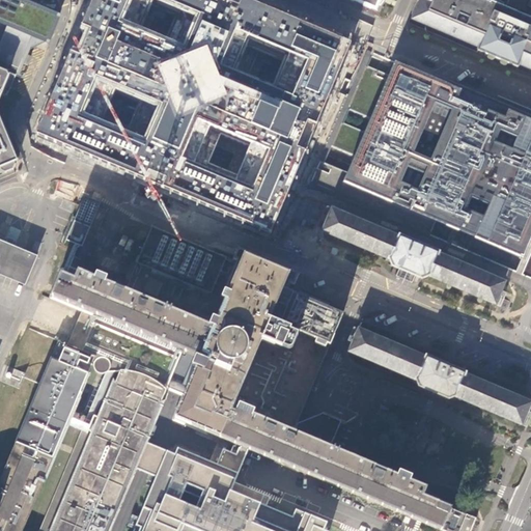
[(0,0),(0,167),(0,168),(2,170),(6,172),(10,171),(14,169),(16,164),(15,162),(18,161),(0,116),(0,98),(8,79),(14,81),(33,35),(49,42),(60,16),(22,0),(0,0)]
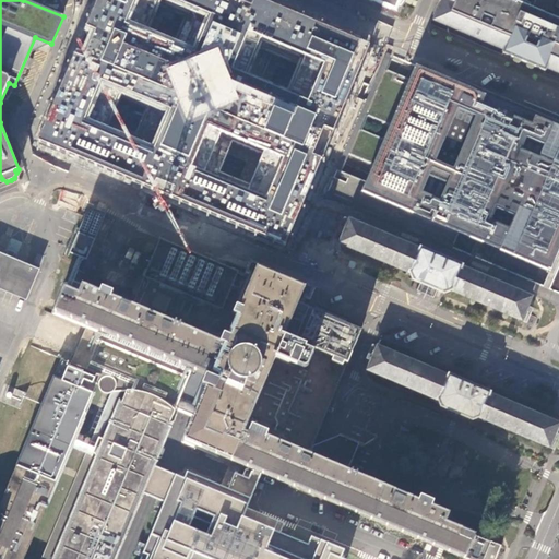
[(269,0),(98,0),(83,37),(58,96),(42,135),(289,240),(373,44),(269,0)]
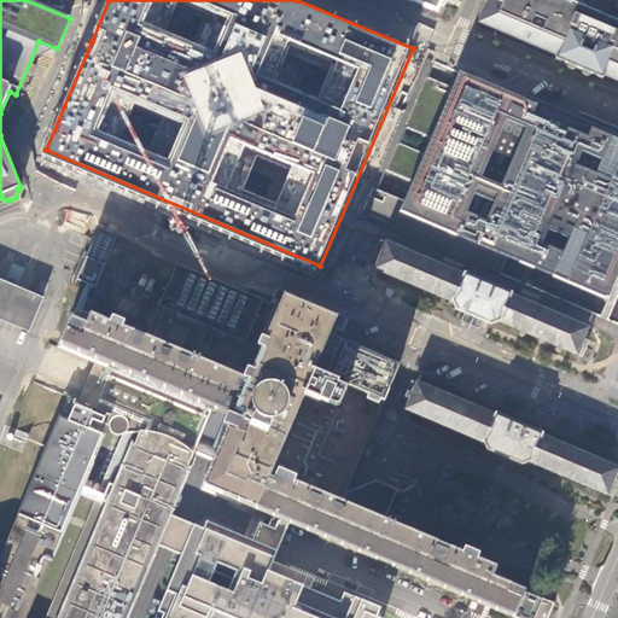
[(406,0),(435,12),(437,6),(439,0),(406,0)]
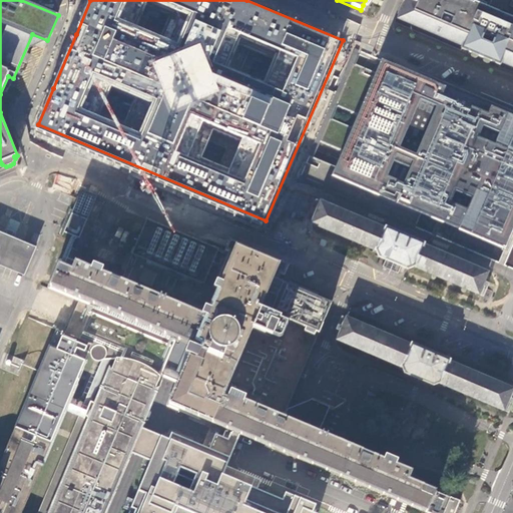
[(512,0),(496,0),(494,7),(508,13),(507,15),(474,1),(473,4),(462,0),(407,0),(399,19),(463,46),(461,49),(500,65),(501,62),(512,66),(512,0)]
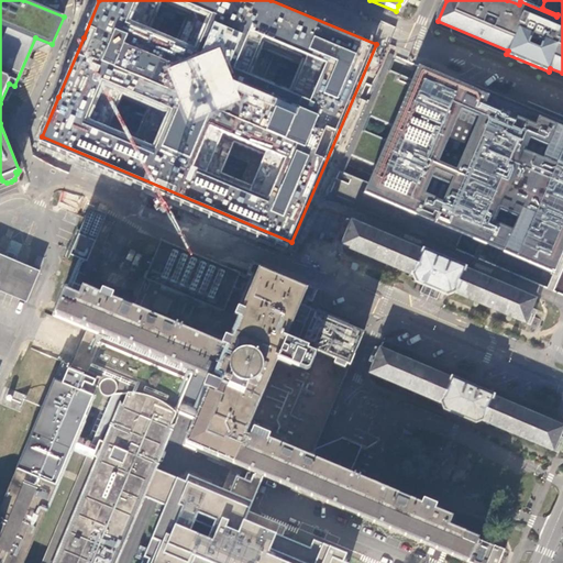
[(463,233),(555,273),(562,256),(562,127),(476,90),(419,66),(365,192),(463,233)]
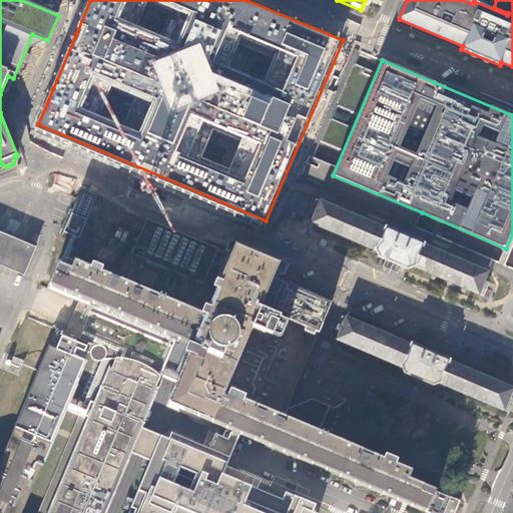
[(326,181),(333,164),(314,157),(307,174),(326,181)]
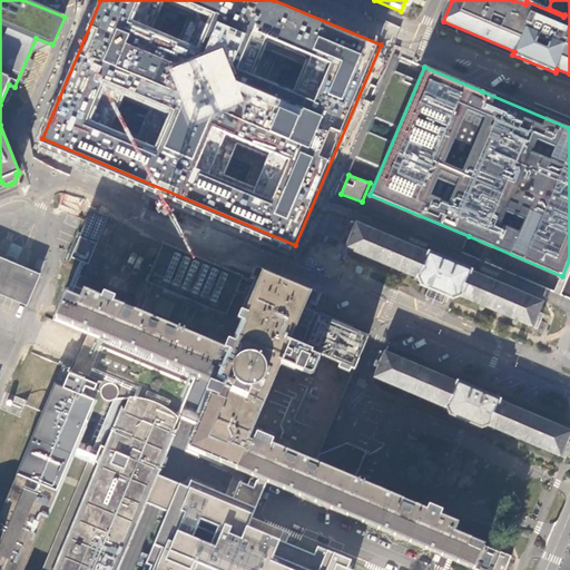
[(91,210),(71,258),(88,265),(108,218),(91,210)]
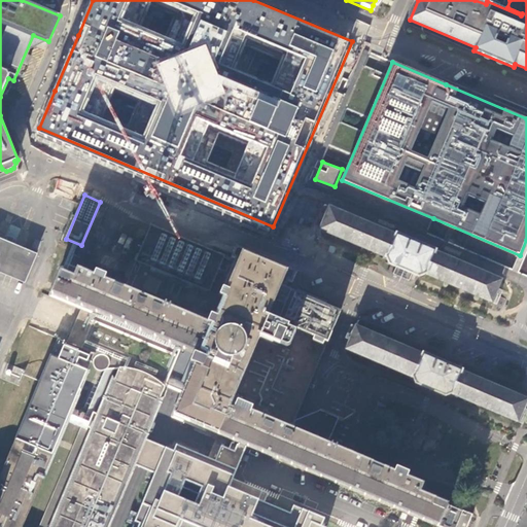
[(53,294),(82,307),(180,349),(200,356),(188,383),(185,390),(175,416),(233,441),(247,447),(438,526),(467,526),(473,515),(421,493),(422,489),(424,485),(420,484),(413,481),(396,473),(339,449),(321,442),(308,435),(291,428),(294,421),(324,351),(341,313),(285,289),(288,282),(292,284),(297,273),(292,271),(300,254),(269,241),(261,257),(237,247),(232,259),(151,224),(124,288),(79,269),(83,259),(74,255),(67,273),(62,272),(53,294)]
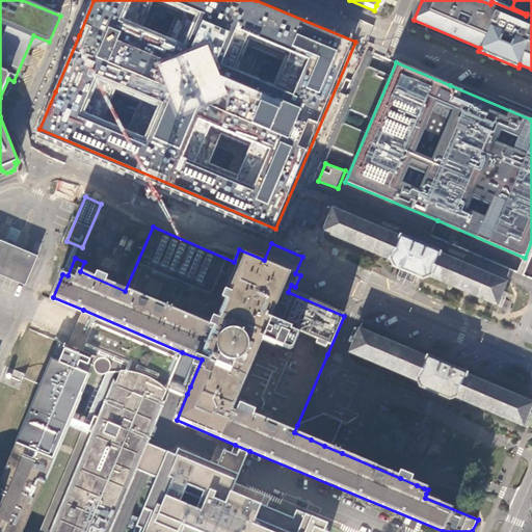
[(0,274),(25,286),(36,258),(0,241),(0,274)]
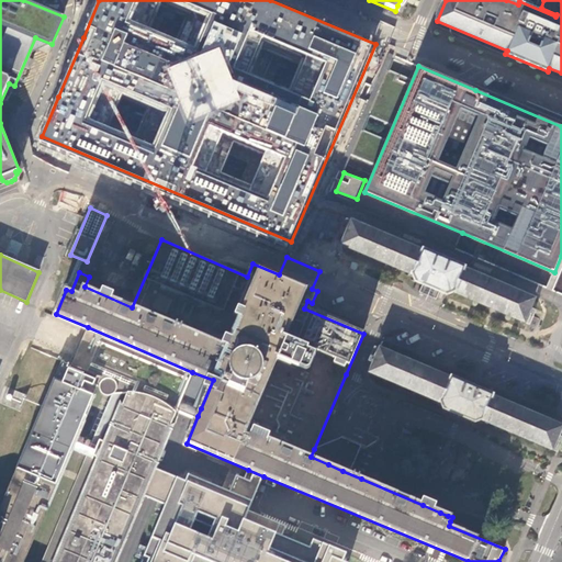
[(192,372),(88,327),(72,363),(102,377),(96,391),(120,401),(125,386),(177,408),(180,401),(192,372)]
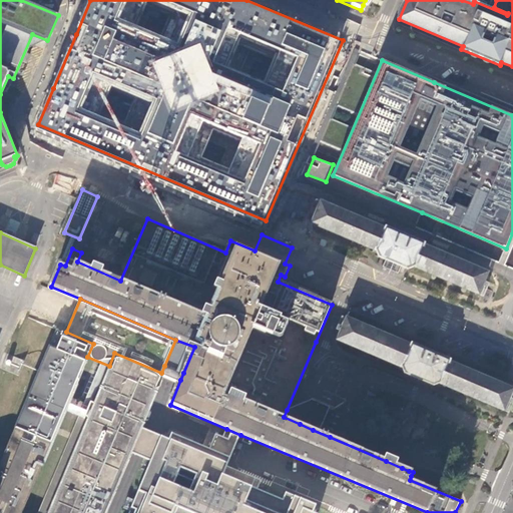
[(512,381),(343,319),(334,345),(507,408),(512,391),(512,381)]
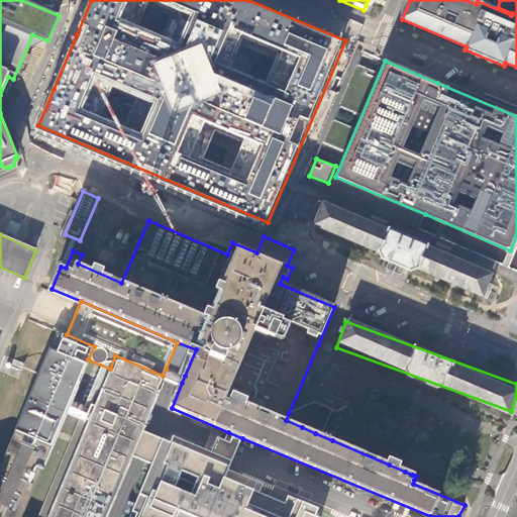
[(67,334),(57,330),(0,467),(0,516),(23,516),(67,414),(71,404),(88,359),(94,346),(67,334)]
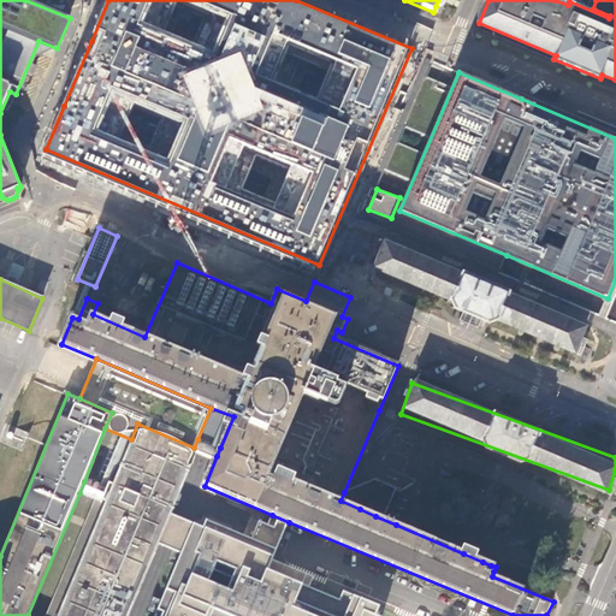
[(194,448),(137,424),(131,439),(110,492),(105,504),(58,615),(123,615),(136,588),(137,590),(140,590),(141,588),(142,586),(141,586),(141,584),(140,584),(138,582),(152,550),(153,551),(154,551),(155,551),(157,550),(157,549),(157,548),(157,546),(155,546),(154,545),(155,543),(167,513),(194,448)]
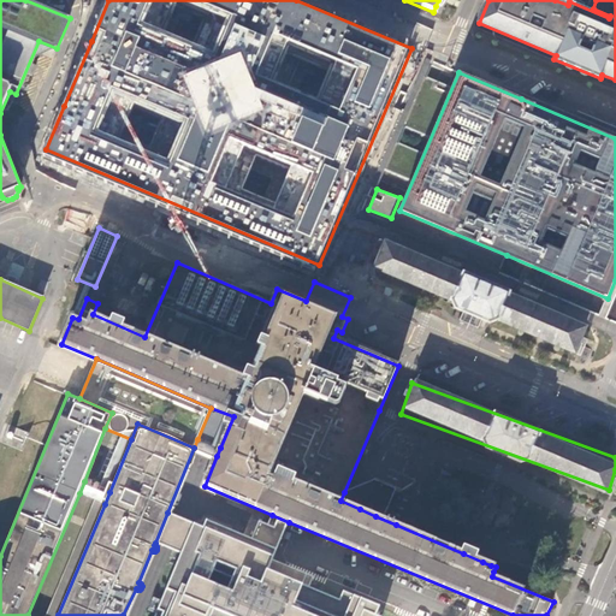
[(220,448),(197,439),(194,448),(217,456),(220,448)]
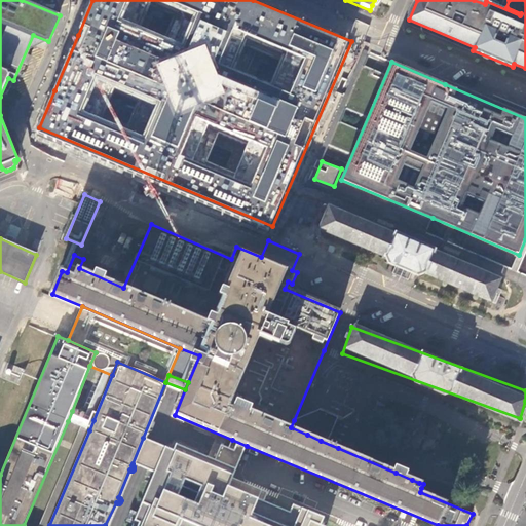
[(72,411),(68,421),(77,425),(89,430),(94,420),(81,415),(72,411)]
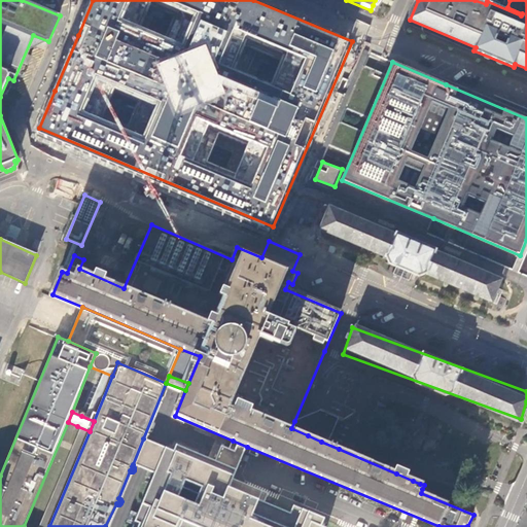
[(155,473),(167,447),(143,438),(133,464),(155,473)]
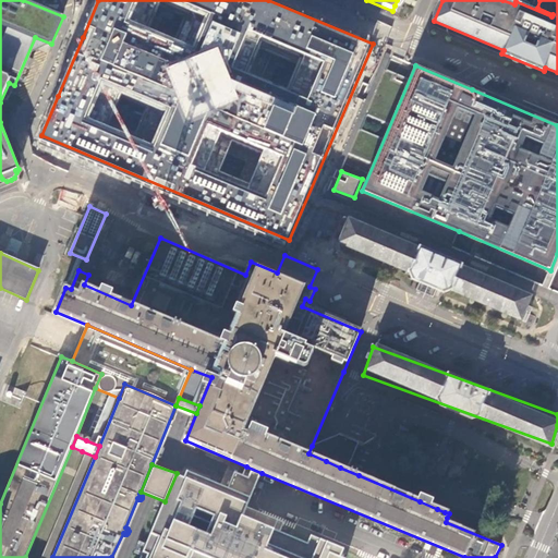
[(342,557),(341,557),(344,549),(325,541),(322,549),(310,544),(281,532),(261,523),(265,516),(247,508),(262,473),(246,466),(243,475),(239,473),(231,489),(187,471),(185,477),(177,473),(165,501),(141,557),(342,557)]
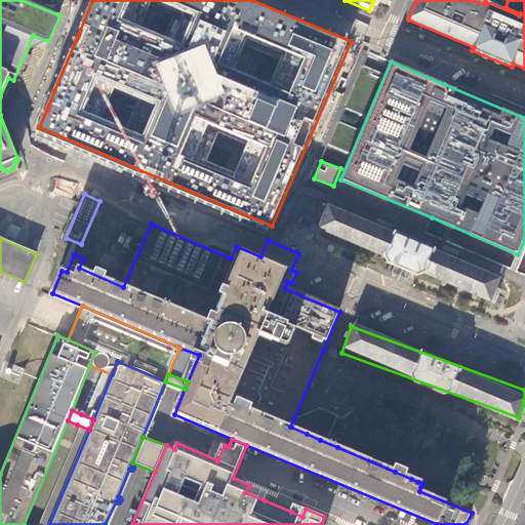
[(245,492),(265,500),(268,492),(249,485),(245,492)]
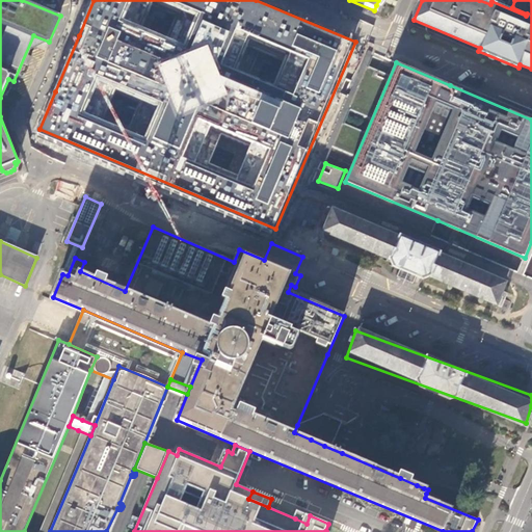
[(298,511),(295,519),(307,524),(310,515),(298,511)]
